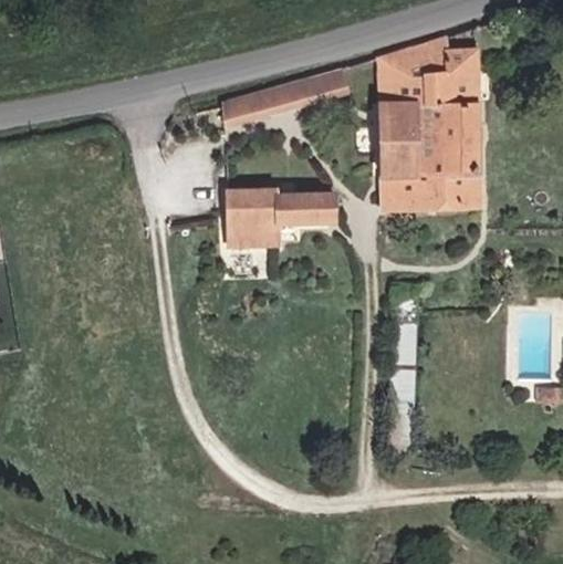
[(479,200),(479,47),(449,48),(448,35),(383,55),(382,202),(479,200)]
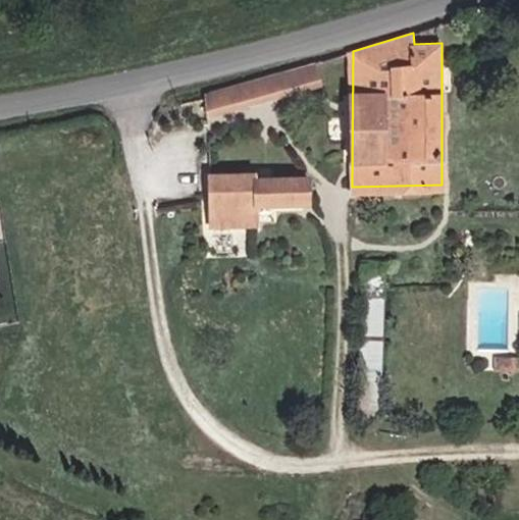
[(210,109),(322,80),(318,62),(206,92),(210,109)]
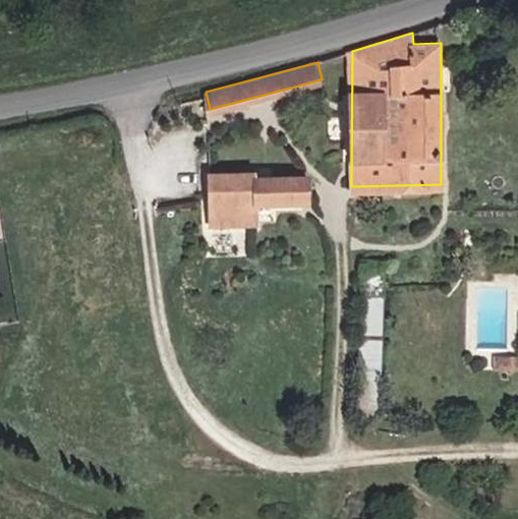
[(252,222),(251,203),(303,200),(302,175),(249,177),(249,172),(207,173),(208,224),(252,222)]
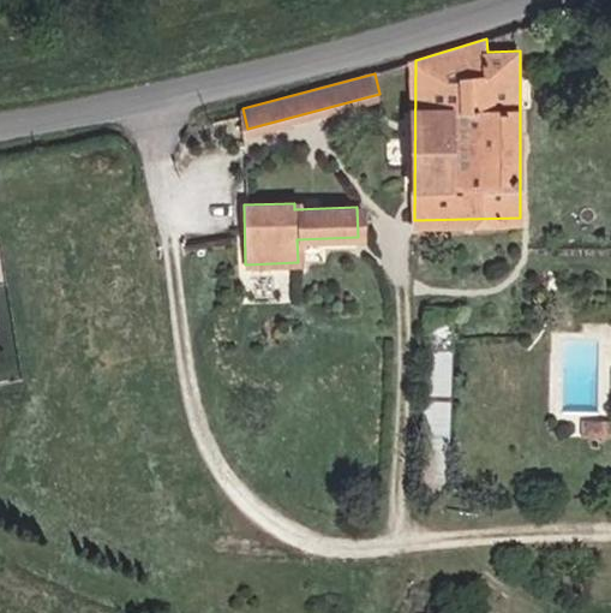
[(449,487),(454,307),(430,307),(424,487),(449,487)]
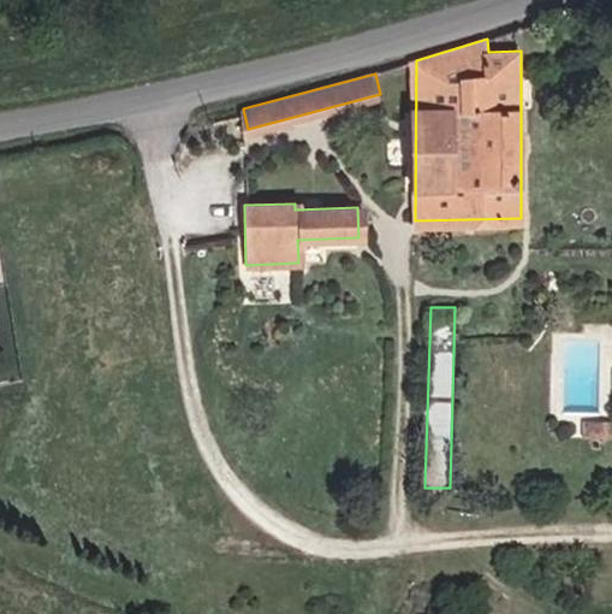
[(605,435),(606,419),(584,418),(584,435),(605,435)]
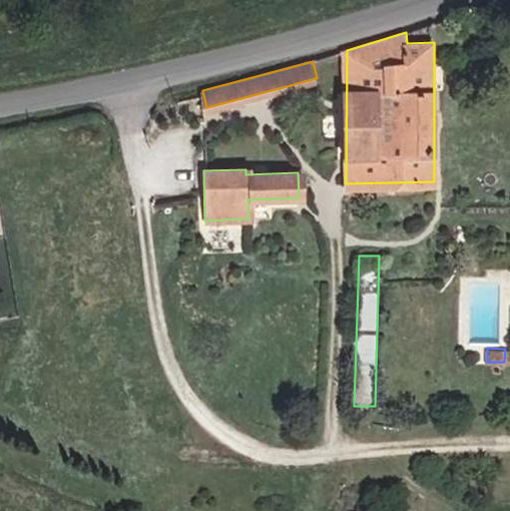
All buildings are outlined.
